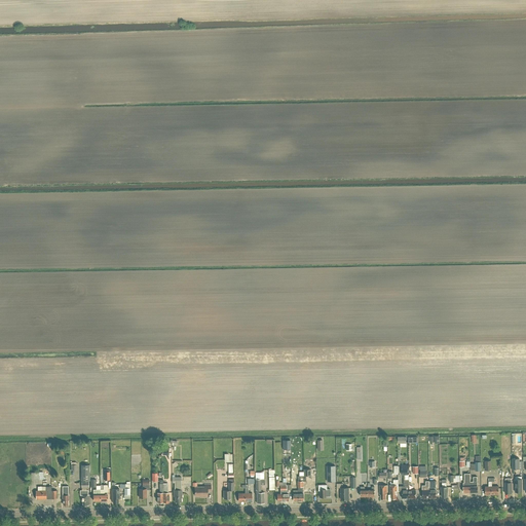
[(89,481),(89,464),(80,465),(81,481),(89,481)]
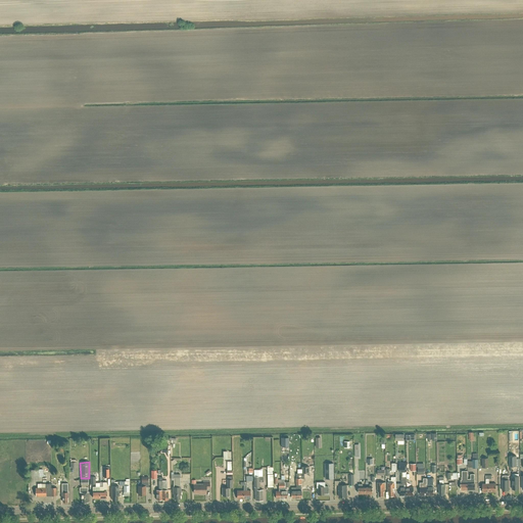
[(325,464),(325,474),(333,473),(333,463),(325,464)]
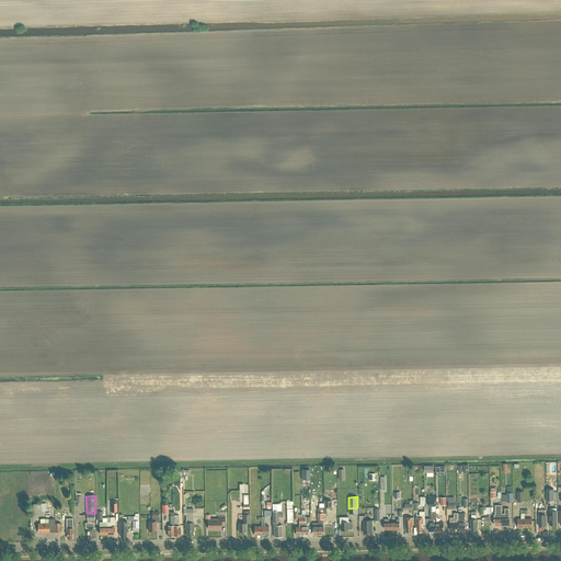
[(281,504),(273,504),(273,523),(274,523),(274,537),(282,537),(282,525),(278,525),(277,514),(282,514),(281,504)]
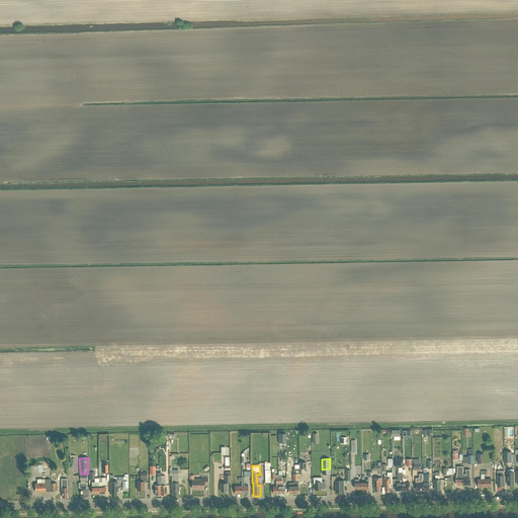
[(293,483),(293,493),(298,493),(298,486),(298,480),(298,473),(301,473),(301,469),(299,469),(299,468),(293,468),(293,473),(292,473),(292,480),(293,480),(293,483)]
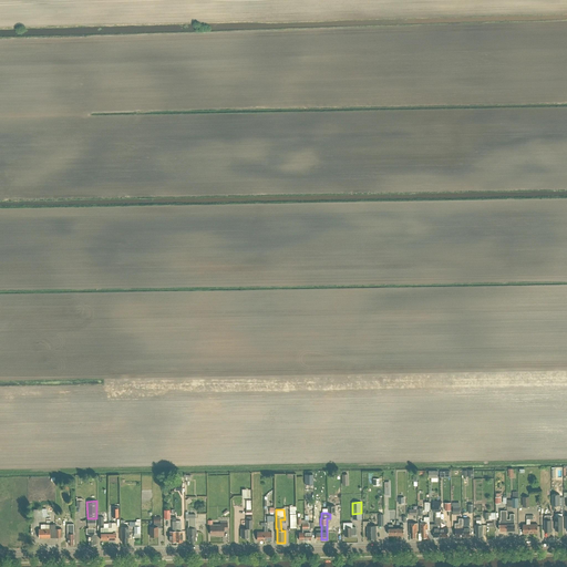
[(188,528),(187,528),(187,535),(188,535),(188,542),(195,542),(195,537),(196,537),(196,527),(195,527),(195,514),(185,514),(185,518),(188,518),(188,528)]
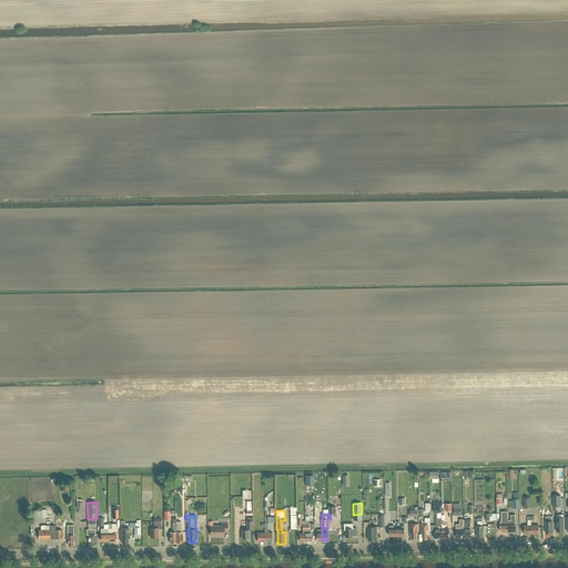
[(531,519),(535,519),(535,516),(531,516),(528,516),(528,525),(524,525),(524,534),(539,534),(538,525),(533,525),(531,525),(531,519)]
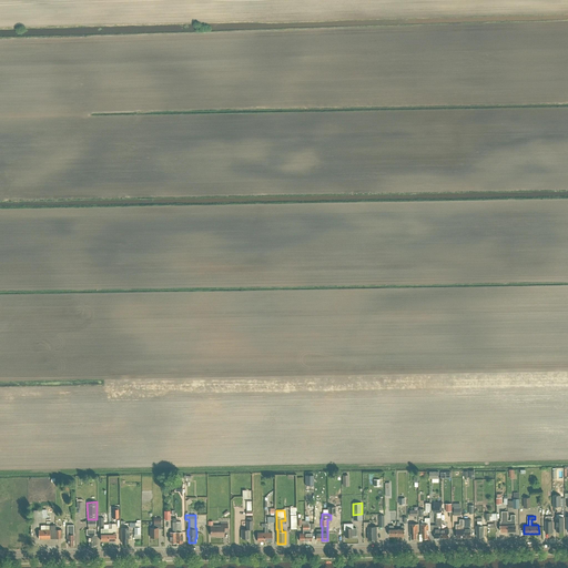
[(252,517),(247,517),(247,529),(241,529),(242,538),(249,538),(249,529),(252,529),(252,517)]
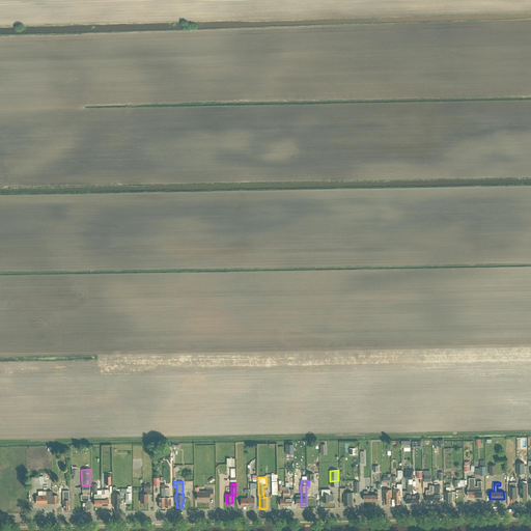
[(409,490),(410,495),(406,495),(406,503),(413,503),(413,493),(413,486),(412,486),(412,483),(409,483),(409,485),(403,485),(403,490),(409,490)]
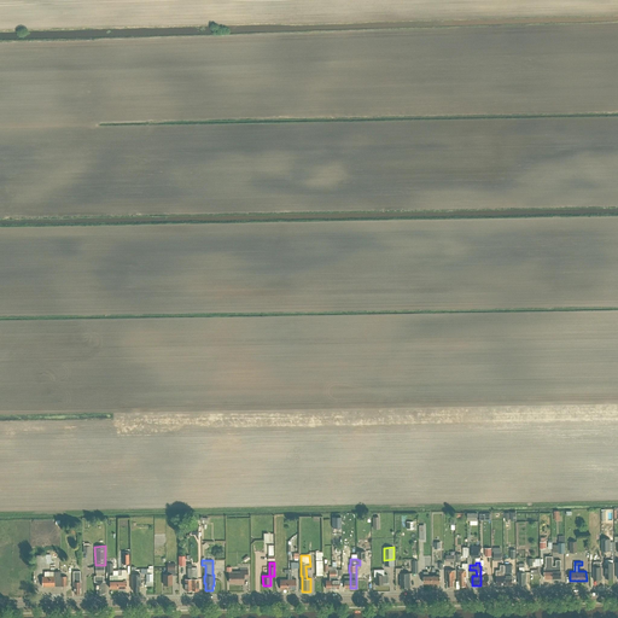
[(168,564),(168,573),(163,575),(163,584),(173,584),(172,575),(175,575),(175,564),(168,564)]
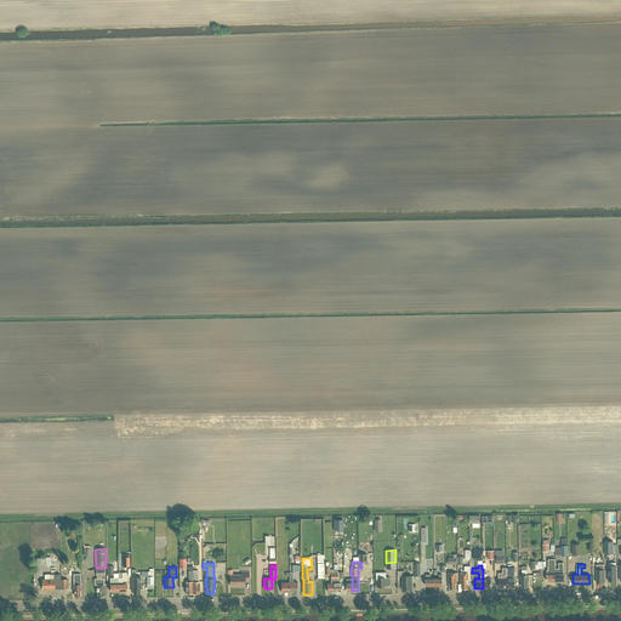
[(465,573),(461,573),(461,582),(462,582),(462,588),(468,588),(468,584),(469,584),(469,573),(471,573),(471,567),(465,567),(465,573)]
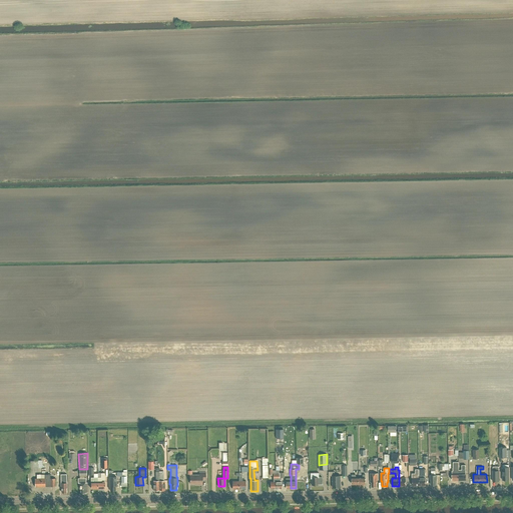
[(199,472),(199,475),(190,475),(190,484),(197,483),(197,484),(202,484),(202,479),(205,479),(205,472),(199,472)]
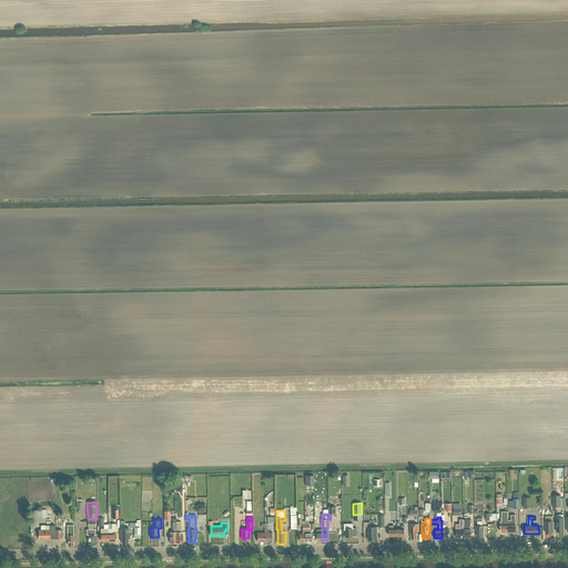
[(115,534),(115,530),(115,524),(112,524),(112,528),(101,528),(101,534),(101,540),(117,540),(117,534),(115,534)]
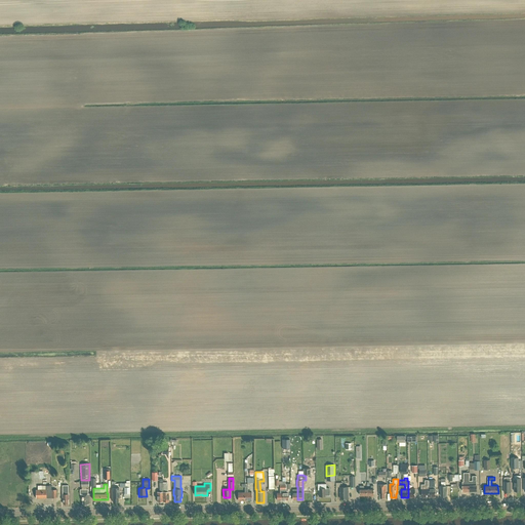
[(318,484),(318,490),(319,490),(319,496),(325,496),(325,495),(329,495),(329,488),(326,488),(326,484),(318,484)]
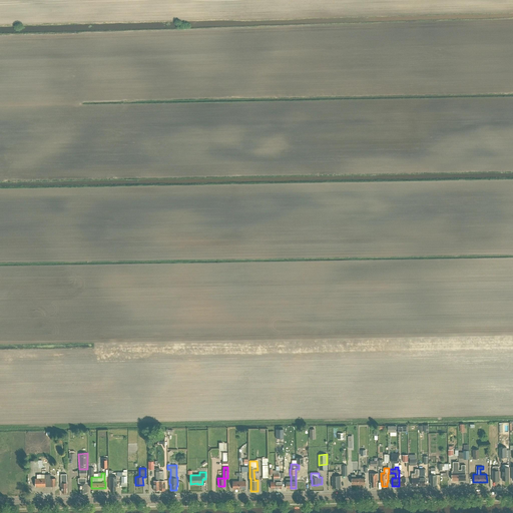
[(45,474),(45,478),(35,479),(35,487),(50,486),(50,478),(50,474),(45,474)]
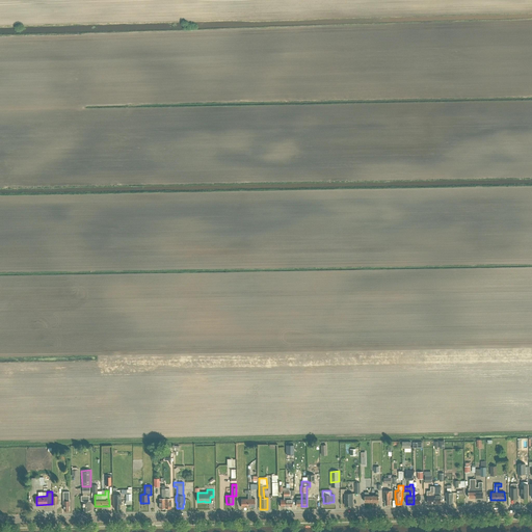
[(365,496),(365,502),(379,501),(379,496),(378,496),(378,491),(376,491),(376,496),(369,496),(369,491),(365,493),(365,496)]
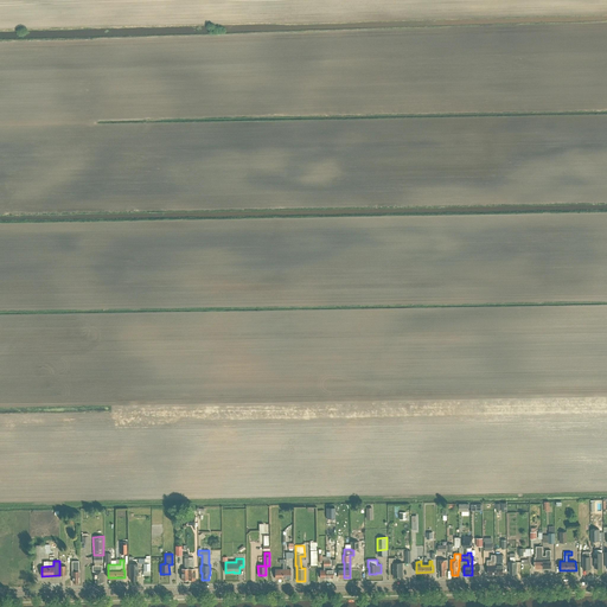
[(403,563),(394,563),(394,576),(403,576),(403,563)]
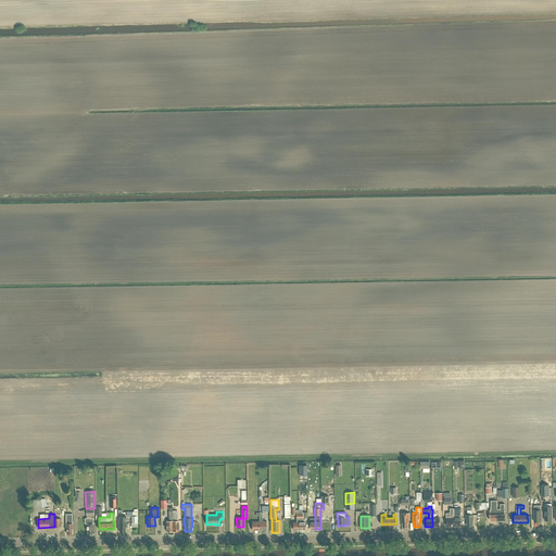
[(85,523),(86,523),(86,530),(87,529),(88,534),(92,534),(95,534),(95,522),(93,522),(93,518),(85,518),(85,523)]
